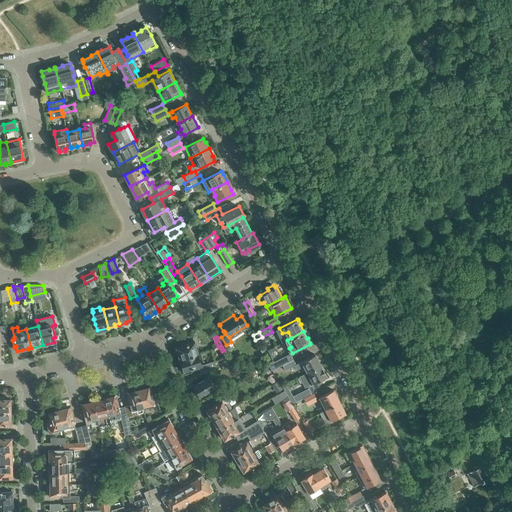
[(180,359),(197,354),(194,341),(186,343),(186,345),(176,348),(178,353),(177,353),(179,359),(180,359)]
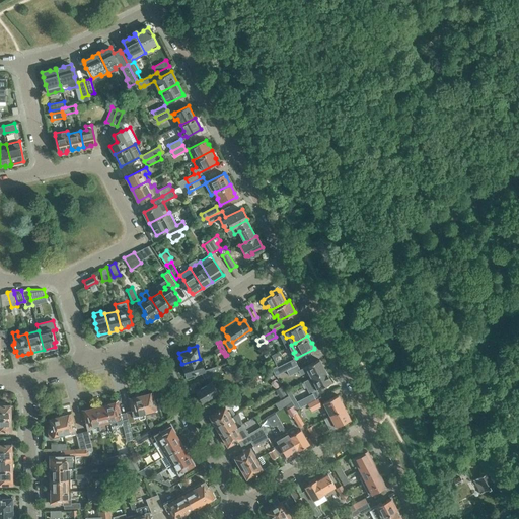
[(204,378),(220,368),(219,365),(217,367),(217,366),(204,370),(202,365),(205,365),(203,358),(200,359),(182,364),(183,369),(182,369),(184,375),(186,375),(187,376),(188,379),(194,377),(193,374),(200,372),(204,378)]
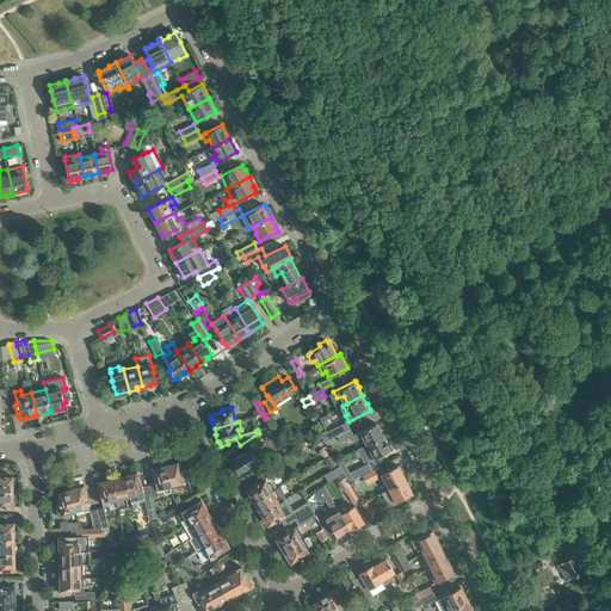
[(323,443),(338,436),(351,430),(346,423),(327,432),(326,431),(320,433),(323,443)]
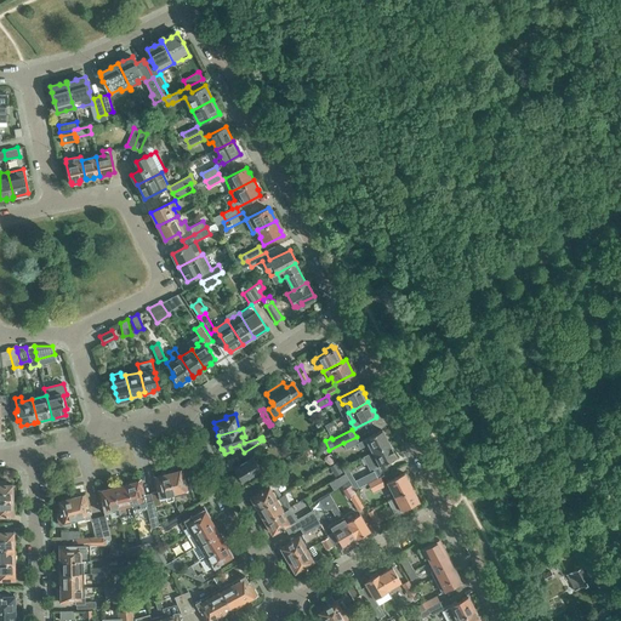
[(357,437),(343,443),(346,449),(358,443),(360,448),(366,444),(371,453),(389,443),(382,431),(359,442),(357,437)]
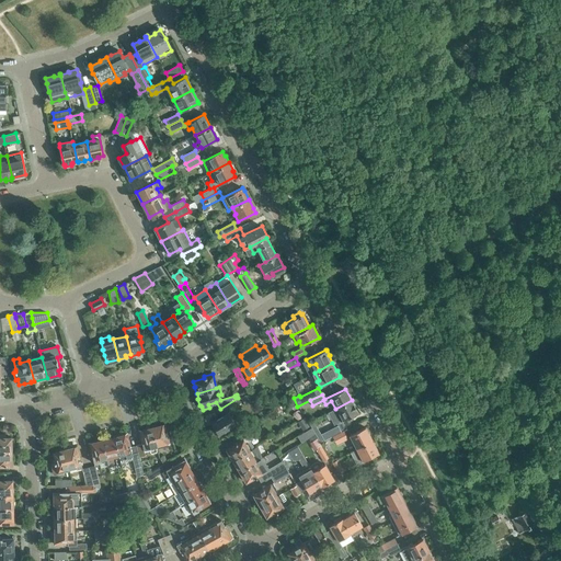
[(244,403),(258,396),(249,392),(240,398),(244,403)]
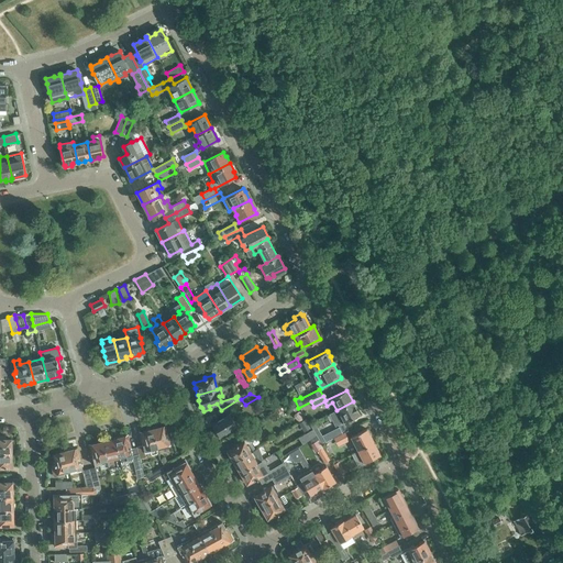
[(353,401),(337,410),(342,422),(344,422),(345,424),(353,421),(351,418),(360,414),(353,401)]
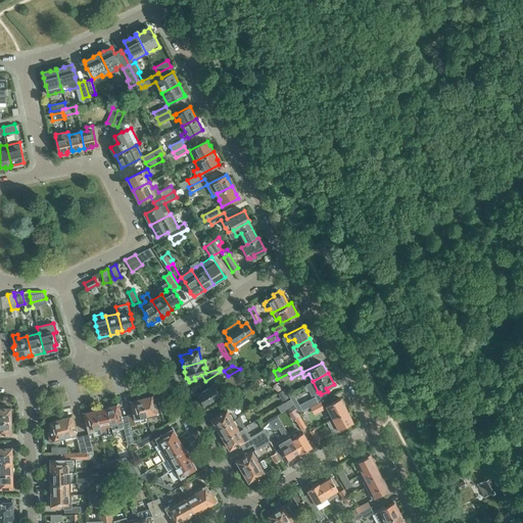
[(212,384),(196,394),(200,399),(199,400),(201,403),(202,403),(203,406),(220,395),(212,384)]
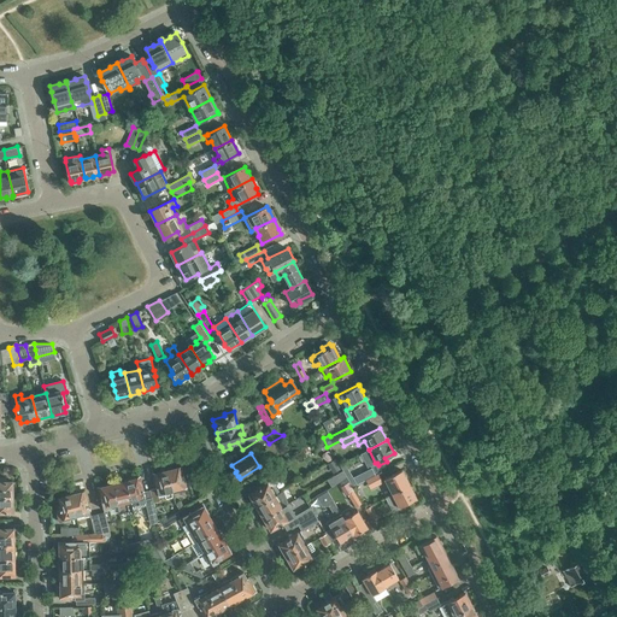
[(328,463),(333,471),(340,468),(336,458),(328,463)]
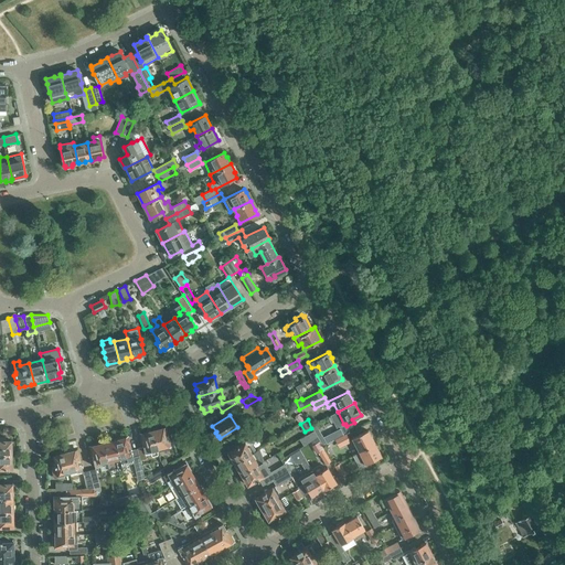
[(237,447),(233,449),(228,452),(232,457),(231,459),(233,462),(234,462),(235,464),(251,454),(256,450),(252,444),(255,440),(253,437),(263,432),(259,427),(257,426),(244,434),(247,439),(236,446),(237,447)]
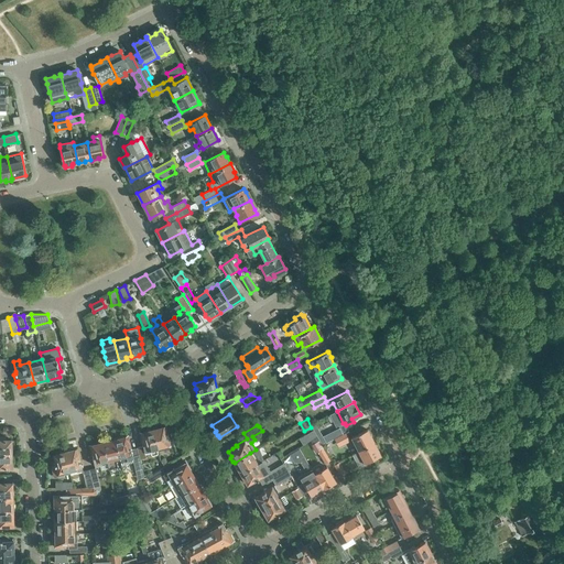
[(165,426),(153,430),(158,449),(174,446),(172,437),(169,438),(165,426)]
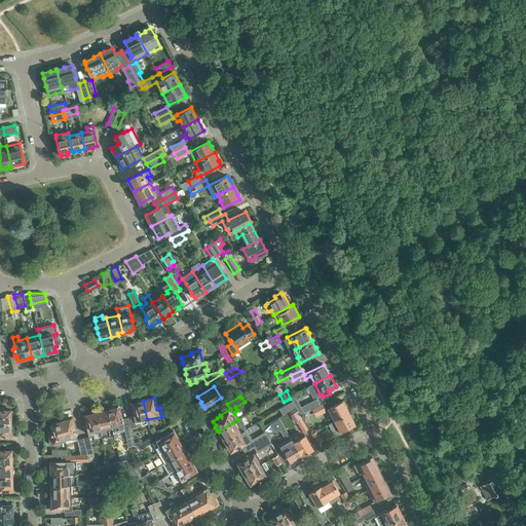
[(309,410),(314,408),(320,405),(316,399),(306,405),(309,410)]
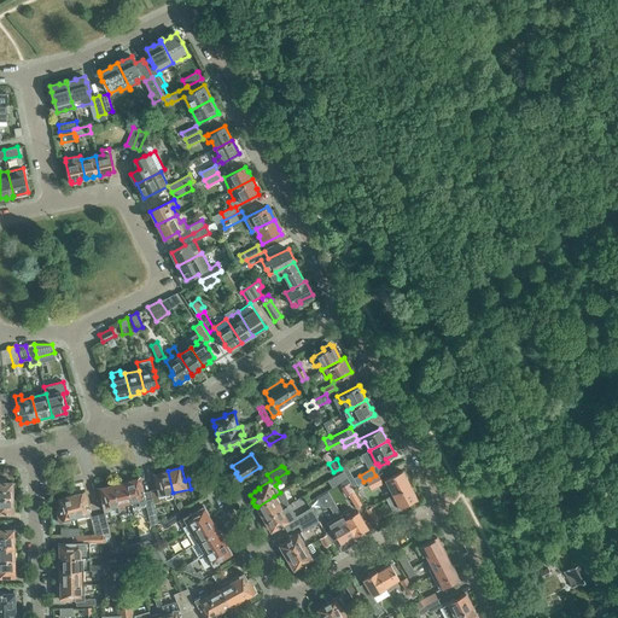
[(161,502),(161,501),(174,497),(173,493),(168,471),(167,471),(164,470),(161,471),(159,472),(153,474),(157,489),(150,490),(153,503),(161,502)]
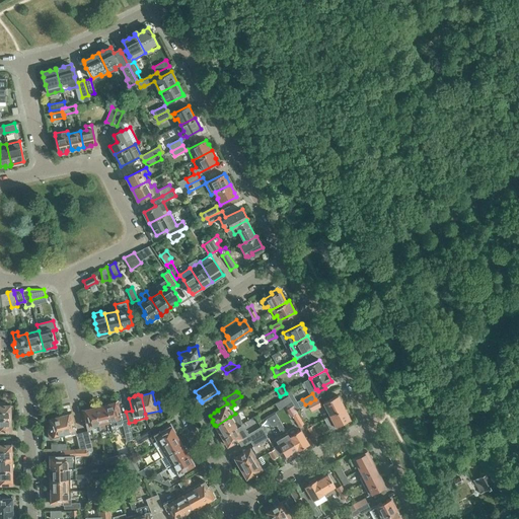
[(289,395),(276,402),(279,408),(292,400),(289,395)]
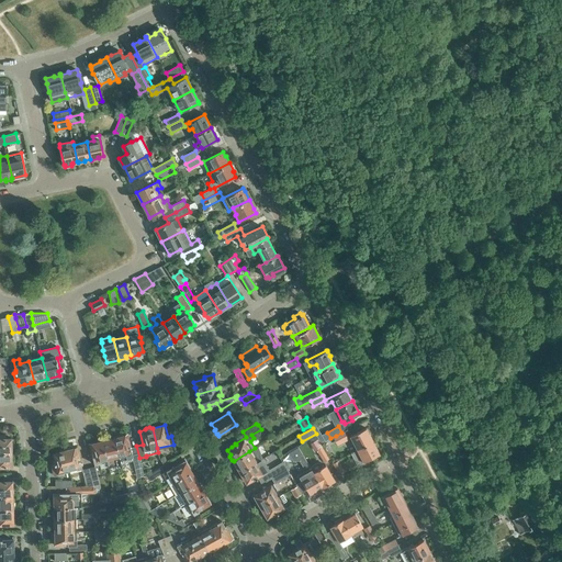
[(350,436),(357,449),(373,440),(367,428),(350,436)]
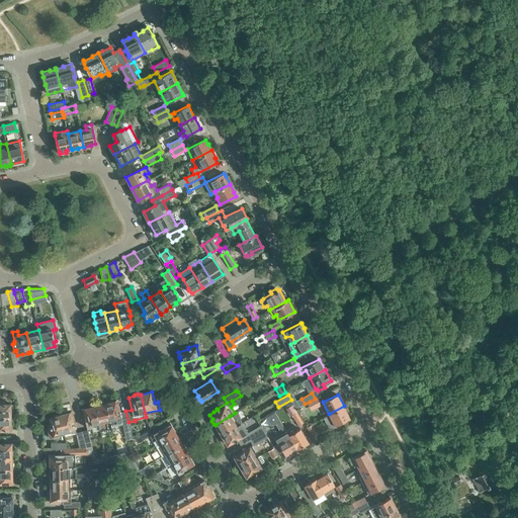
[(318,398),(315,399),(310,402),(314,409),(322,404),(318,398)]
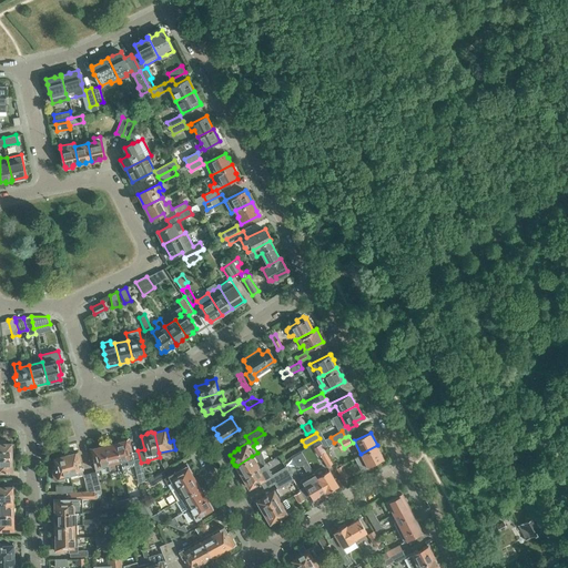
[(0,457),(11,457),(11,443),(6,443),(6,439),(0,439),(0,457)]
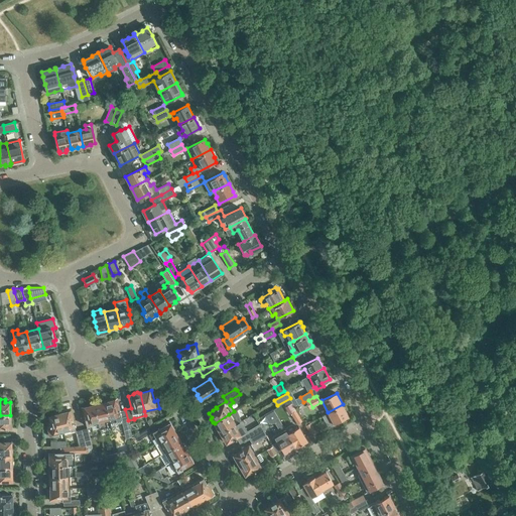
[(106,401),(105,402),(109,420),(111,425),(122,422),(124,430),(130,429),(128,420),(125,409),(120,411),(117,399),(112,400),(111,399),(107,400),(106,401)]
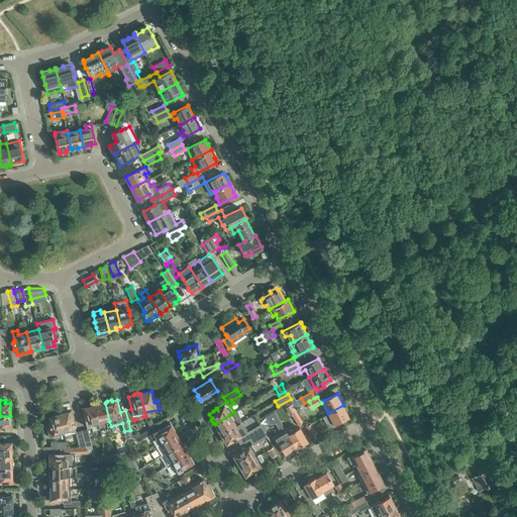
[(109,421),(105,403),(100,404),(99,403),(96,404),(95,405),(94,405),(100,429),(108,427),(106,422),(109,421)]
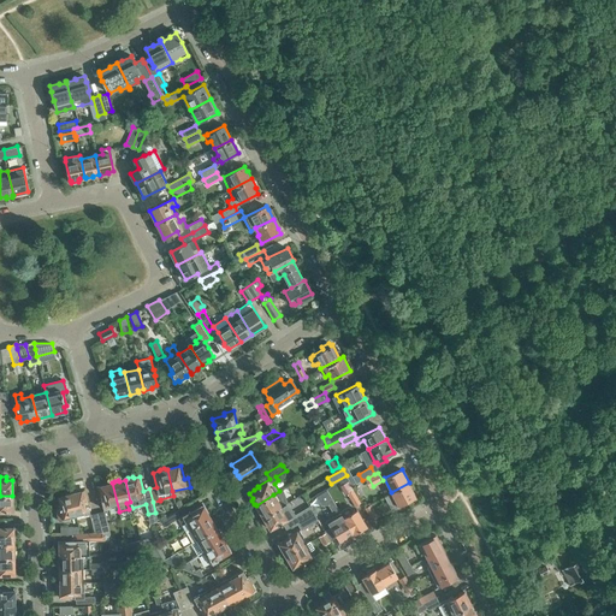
[(111,513),(119,511),(112,483),(111,484),(110,483),(105,484),(104,485),(99,486),(104,509),(110,508),(111,513)]
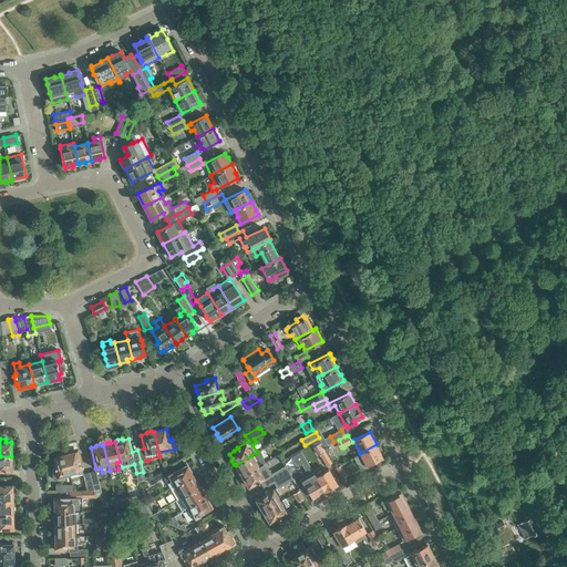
[(377,444),(360,453),(354,456),(361,468),(367,466),(383,457),(377,444)]
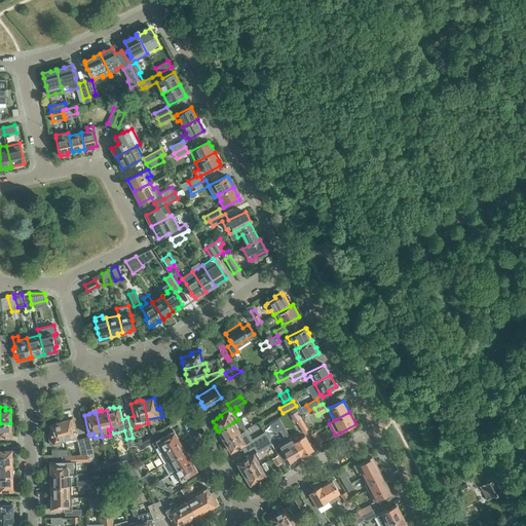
[(289,436),(290,435),(278,418),(269,423),(274,430),(280,430),(285,438),(289,436)]
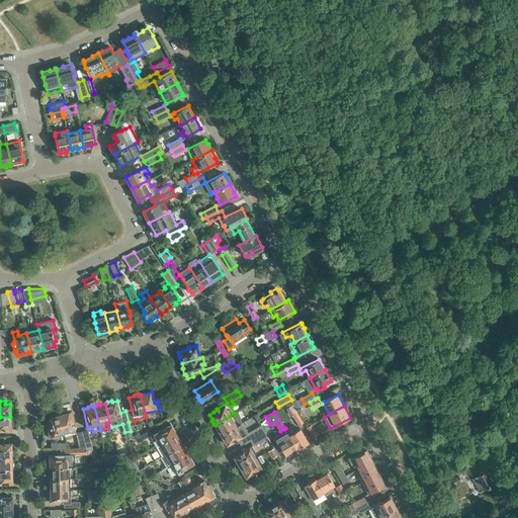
[(304,423),(296,412),(292,415),(298,426),(304,423)]
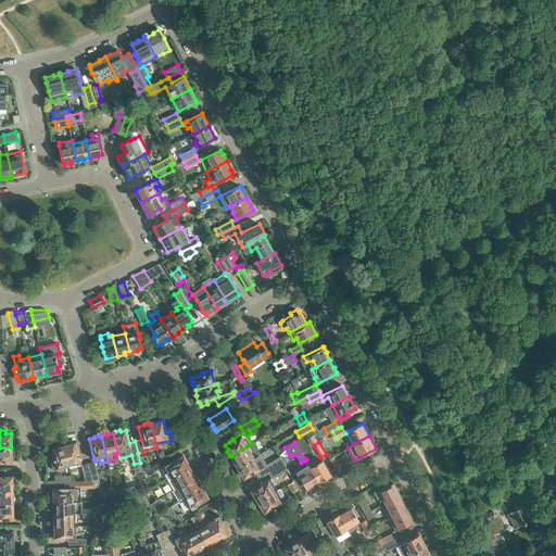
[(64,445),(63,445),(68,466),(80,463),(76,443),(71,444),(70,443),(65,444),(64,445)]
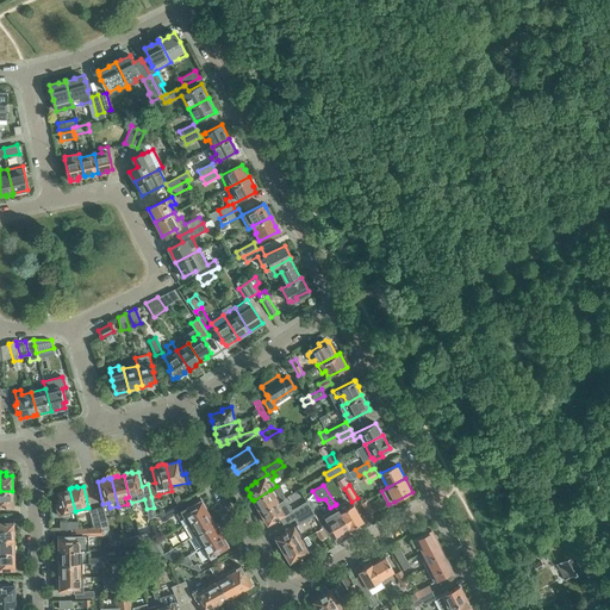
[(56,506),(58,515),(61,514),(62,515),(75,511),(69,489),(56,492),(60,505),(56,506)]
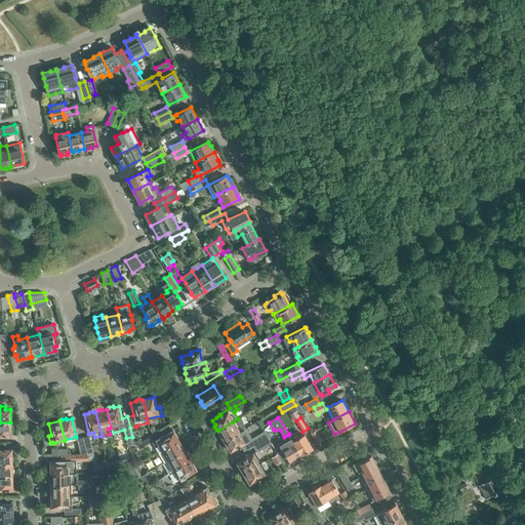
[(240,433),(233,421),(218,431),(218,432),(218,433),(219,436),(221,436),(225,441),(240,433)]
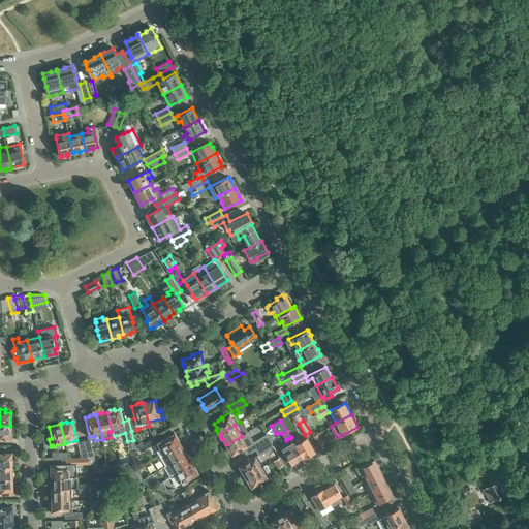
[(0,439),(11,439),(10,426),(0,426),(0,439)]
